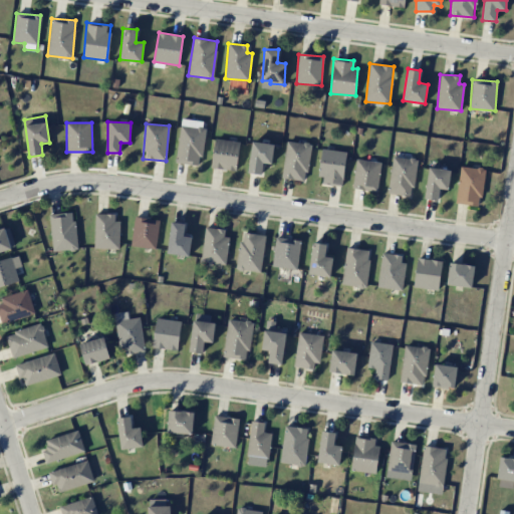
[(176,163),(201,166),(204,129),(180,126),(176,163)]
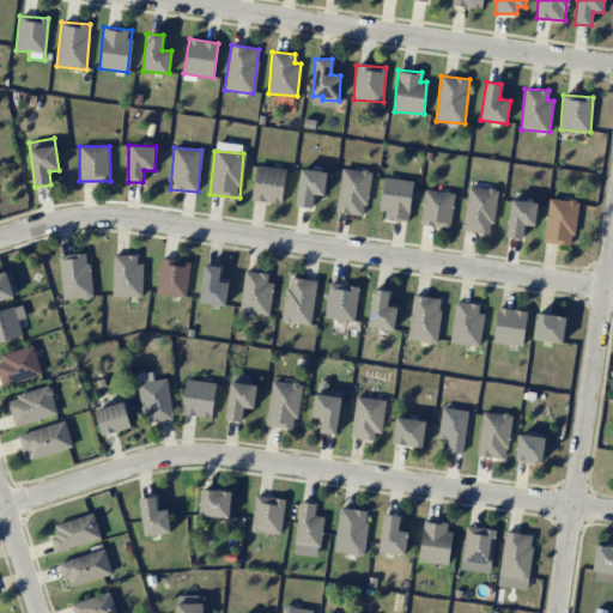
[(252,200),(283,204),(286,169),(255,165),(252,200)]
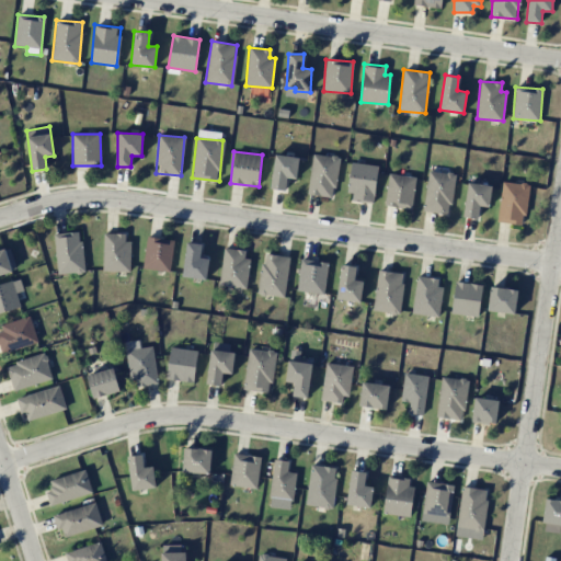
[(299,158),(275,155),(271,189),(285,191),(287,178),(296,179),(299,158)]
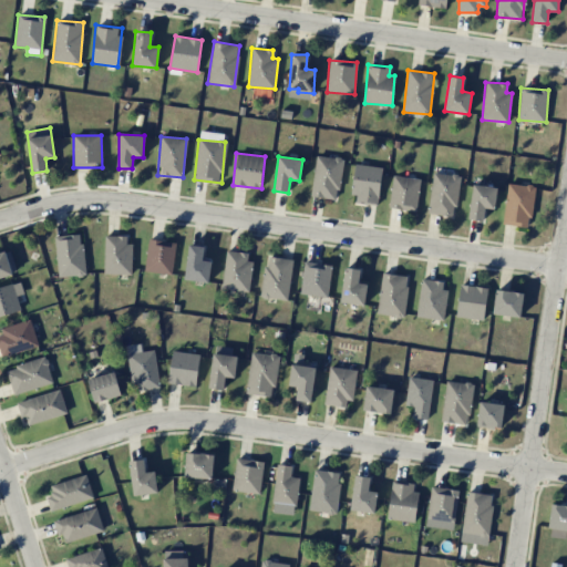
[(311,197),(338,199),(342,158),(316,156),(311,197)]
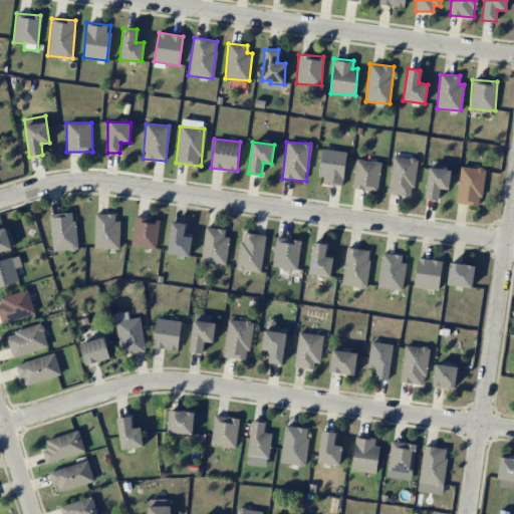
[(345,152),(322,150),(319,184),(342,186),(345,152)]
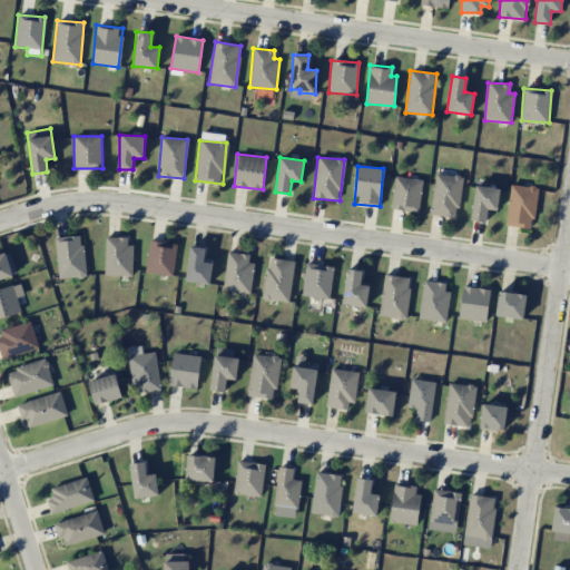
[(430,214),(457,218),(462,177),(436,173),(430,214)]
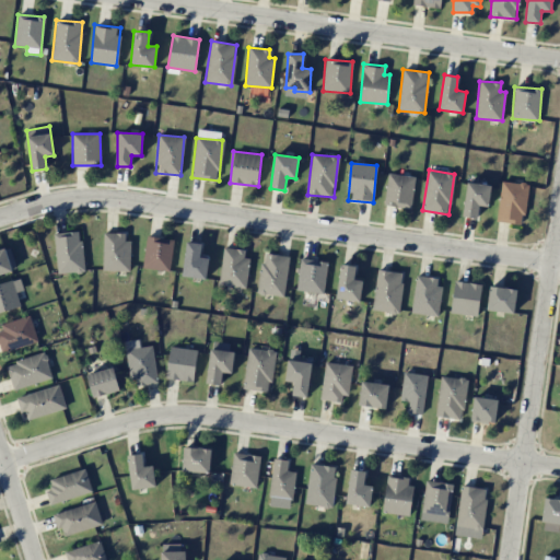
[(416,177),(388,173),(383,205),(410,209),(416,177)]
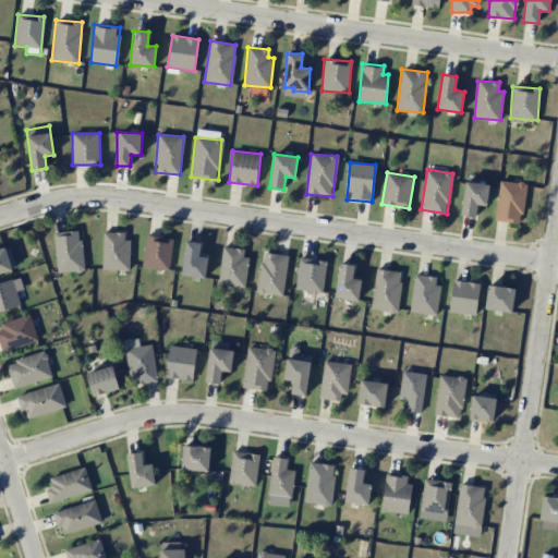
[(495,221),(522,223),(525,183),(499,181),(495,221)]
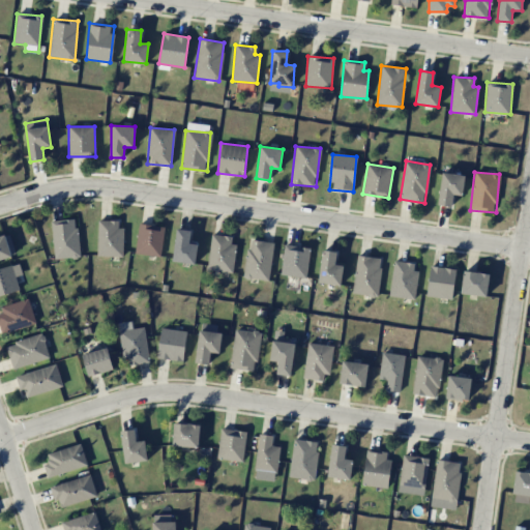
[(451,206),(452,195),(463,196),(465,175),(441,173),(438,205),(451,206)]
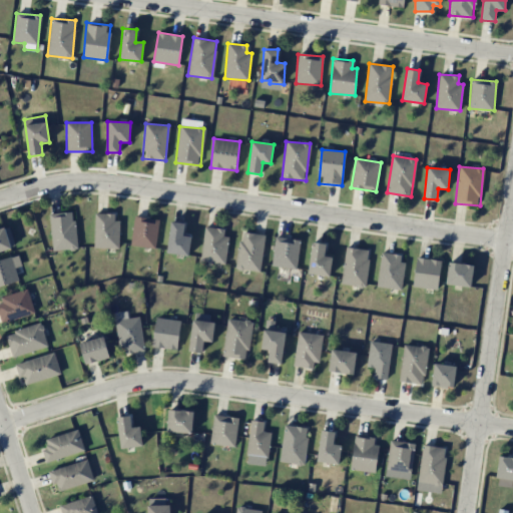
[(77,247),(72,210),(48,214),(53,251),(77,247)]
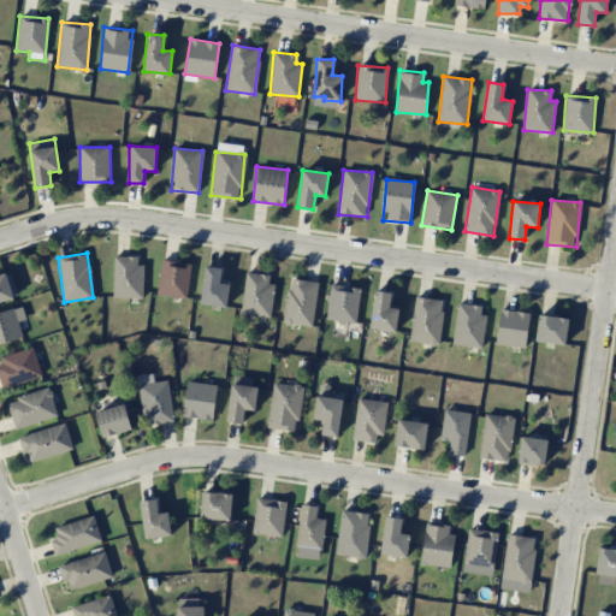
[(142,256),(114,255),(113,297),(141,298),(142,256)]
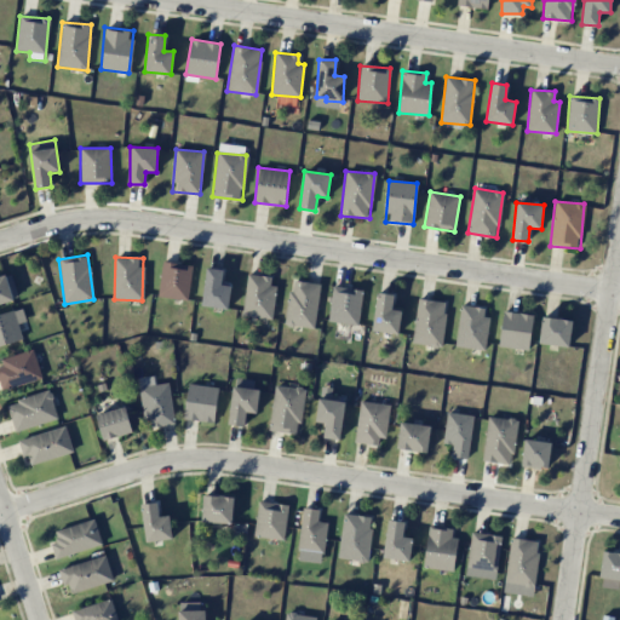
[(191,264),(161,262),(159,297),(189,299),(191,264)]
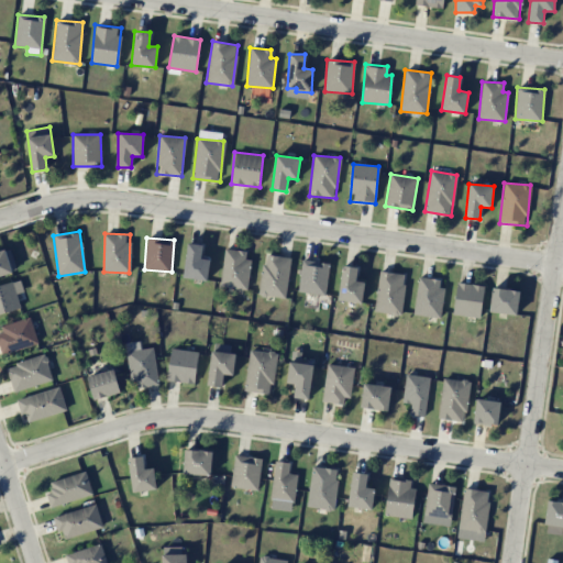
[(202,244),(187,243),(184,278),(207,280),(209,260),(200,258),(202,244)]
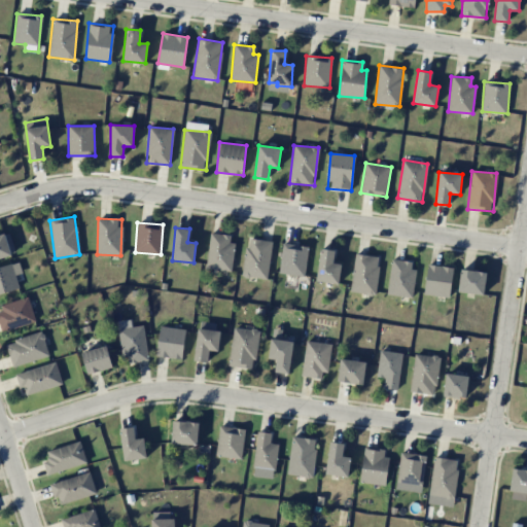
[(0,258),(14,255),(10,233),(0,235),(0,258)]
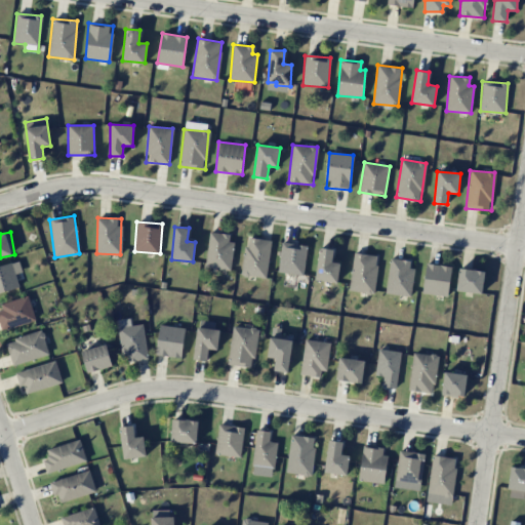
[(233,235),(209,232),(205,268),(230,270),(233,235)]
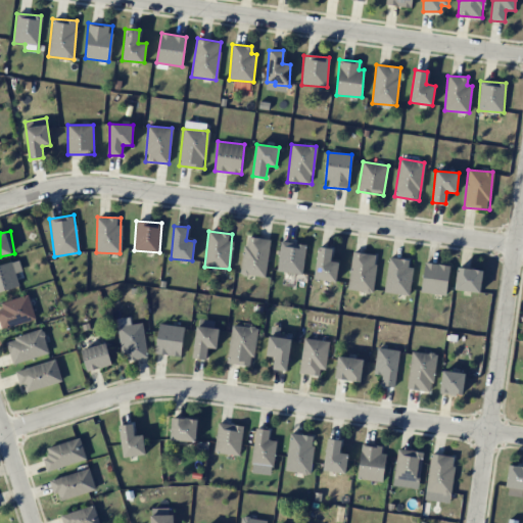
[(240,274),(265,277),(270,239),(245,236),(240,274)]
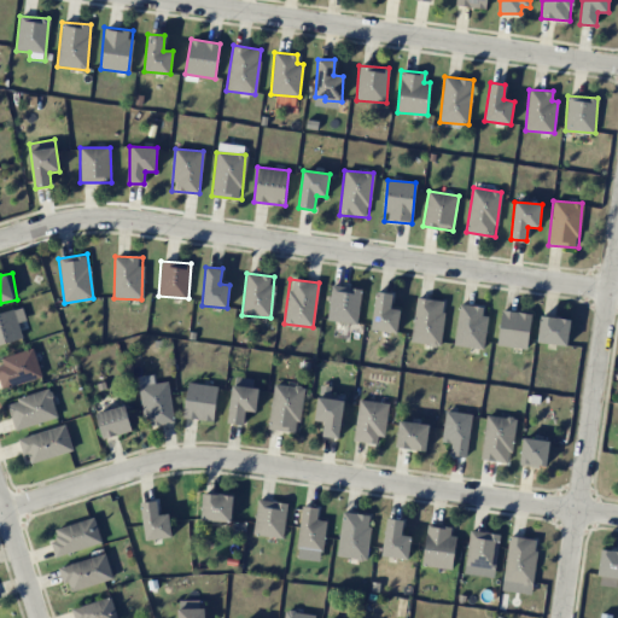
[(361,289),(331,286),(327,321),(357,324),(361,289)]
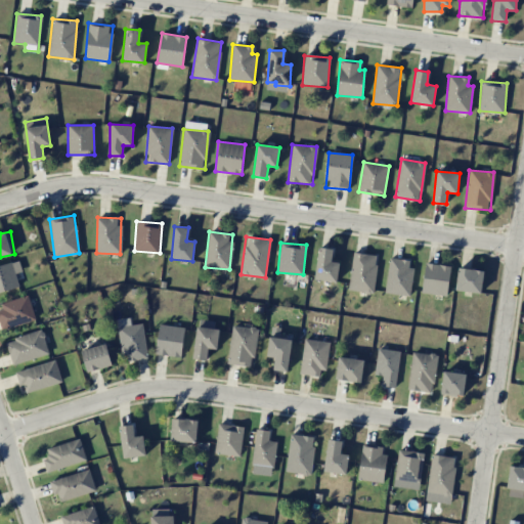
[(314,279),(337,282),(340,263),(331,261),(333,249),(318,247),(314,279)]
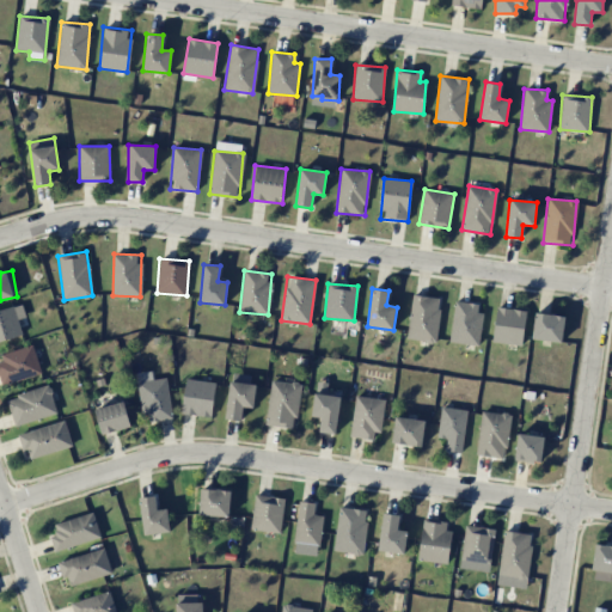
[(408,340),(435,342),(440,298),(412,294),(408,340)]
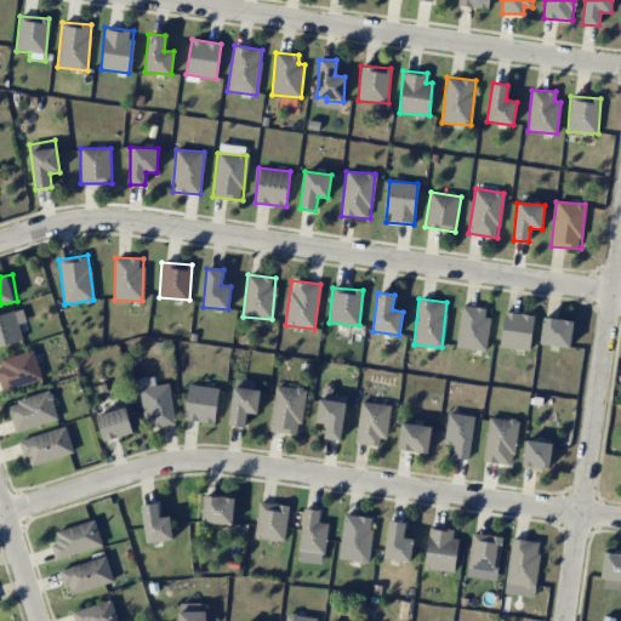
[(484,317),(485,308),(461,306),(456,347),(486,351),(490,318),(484,317)]
